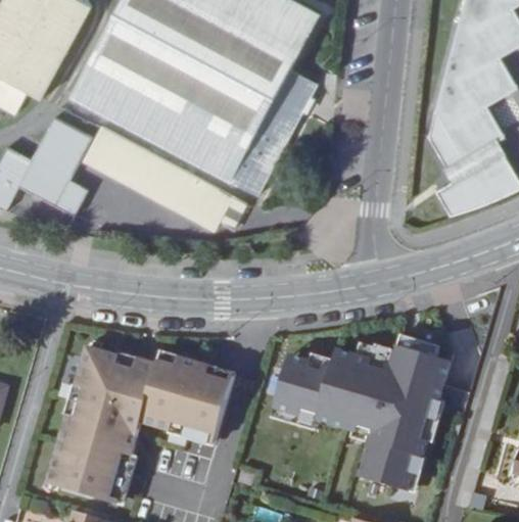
[(91,5),(81,0),(0,0),(0,106),(14,114),(26,93),(40,100),(91,5)]
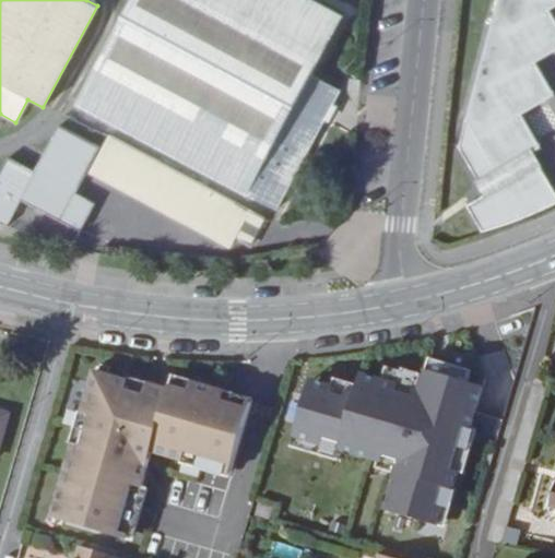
[(311,79),(343,21),(305,0),(133,0),(77,105),(274,214),(340,94),(311,79)]
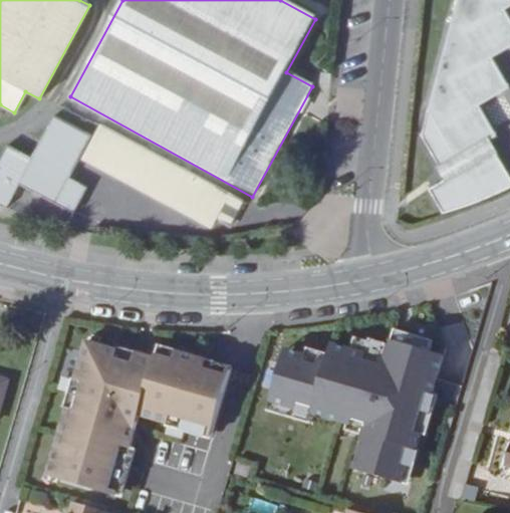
[(455,0),(418,134),(438,169),(445,180),(429,189),(444,214),(459,209),(472,205),(485,199),(496,194),(509,186),(509,177),(493,151),(487,140),(494,136),(477,106),(507,88),(490,57),(509,45),(509,20),(503,9),(509,4),(509,0),(455,0)]
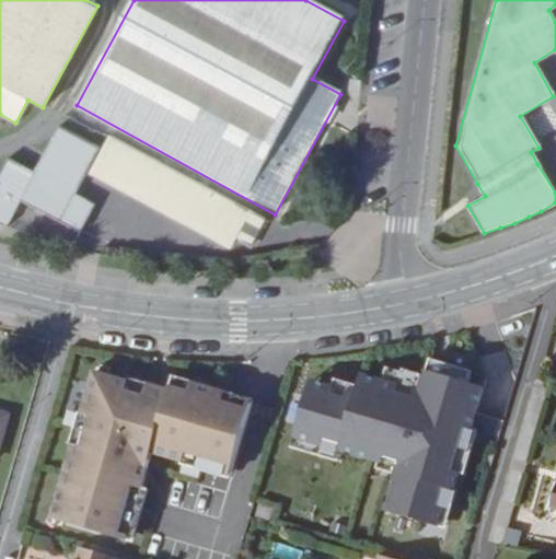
[(22,198),(79,229),(94,201),(74,190),(99,146),(59,124),(34,169),(9,155),(0,172),(0,219),(8,223),(22,198)]
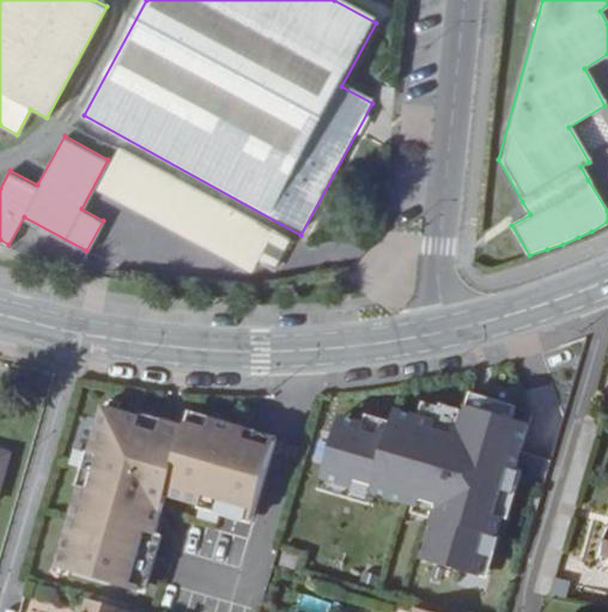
[(290,240),(120,147),(98,186),(251,268),(257,259),(274,268),(290,240)]
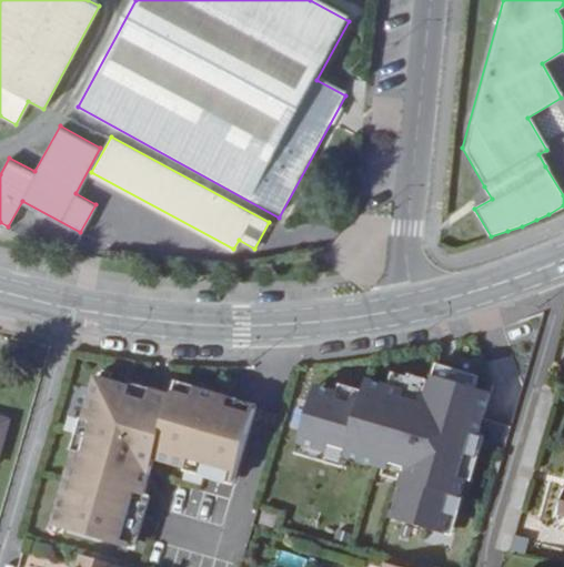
[(449,370),(434,366),(432,372),(446,376),(449,370)]
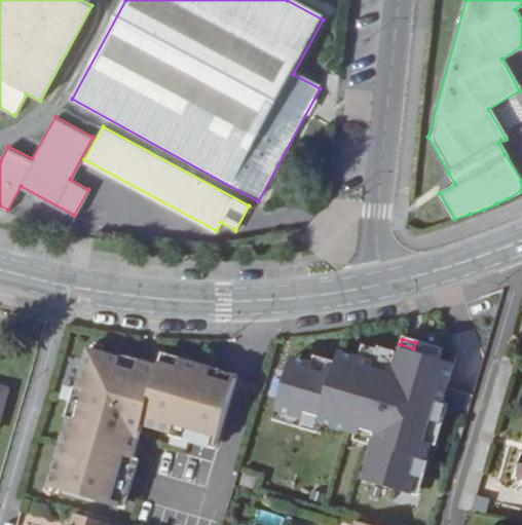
[(427,444),(422,443),(435,403),(440,404),(451,365),(437,361),(440,349),(415,342),(413,348),(400,344),(397,354),(376,348),(375,351),(372,364),(358,360),(337,354),(334,364),(311,358),(309,365),(307,372),(287,366),(273,411),(301,419),(303,413),(318,418),(317,423),(318,424),(358,436),(359,429),(373,434),(360,482),(409,496),(414,479),(409,477),(414,458),(422,461),(427,444)]
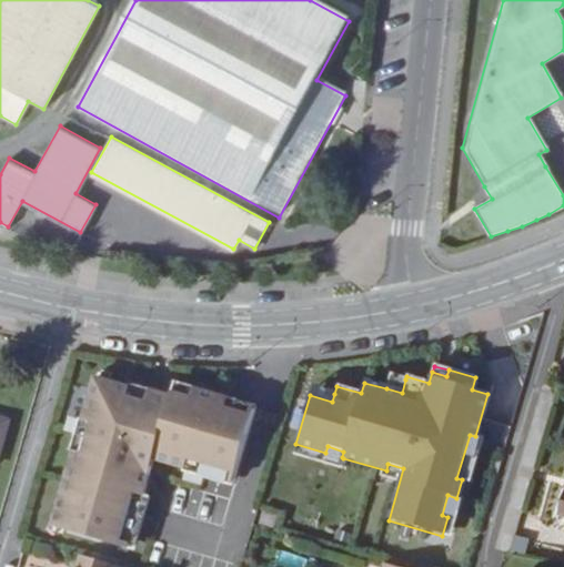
[(405,380),(390,375),(386,388),(402,393),(405,380)]
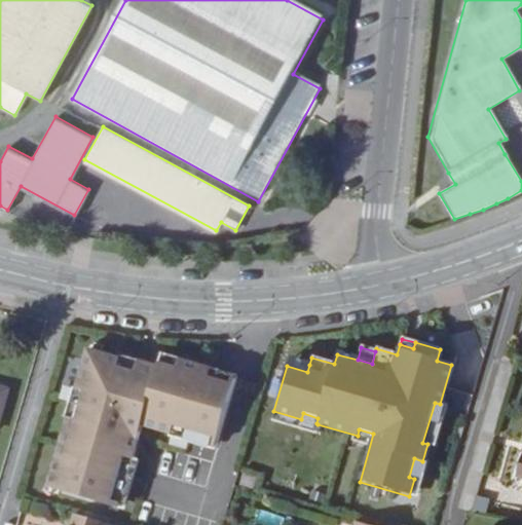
[(215,444),(235,377),(202,367),(200,372),(183,367),(181,374),(180,378),(143,367),(87,350),(46,488),(108,505),(116,477),(121,479),(126,459),(131,460),(141,426),(188,441),(189,437),(215,444)]
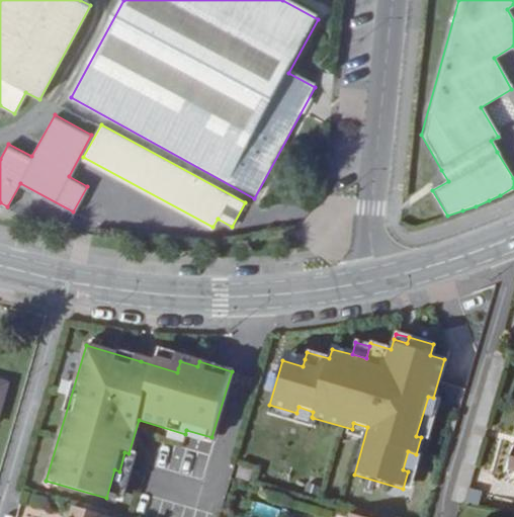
[(305,359),(284,354),(282,360),(303,366),(305,359)]
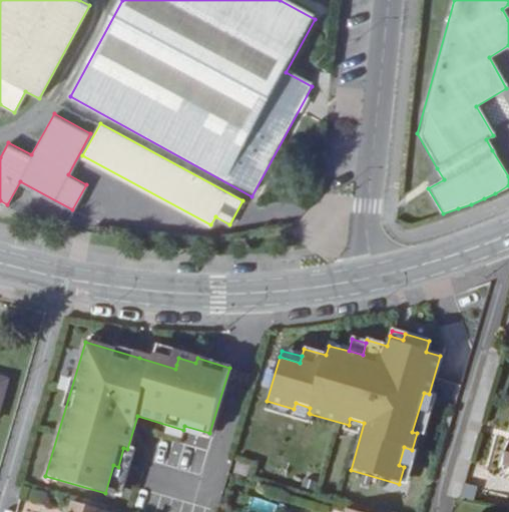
[(178,358),(195,363),(197,358),(180,353),(178,358)]
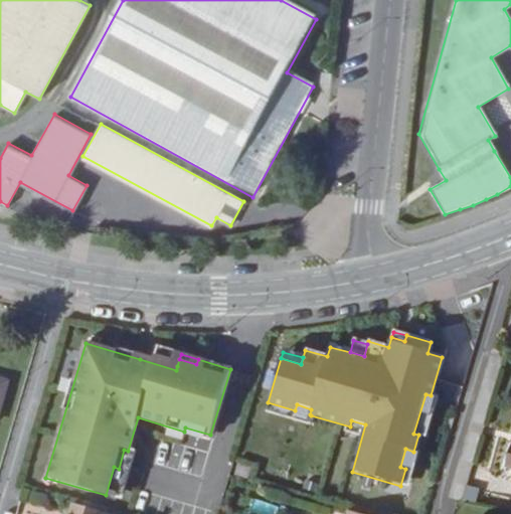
[(140,356),(140,359),(176,370),(177,366),(140,356)]
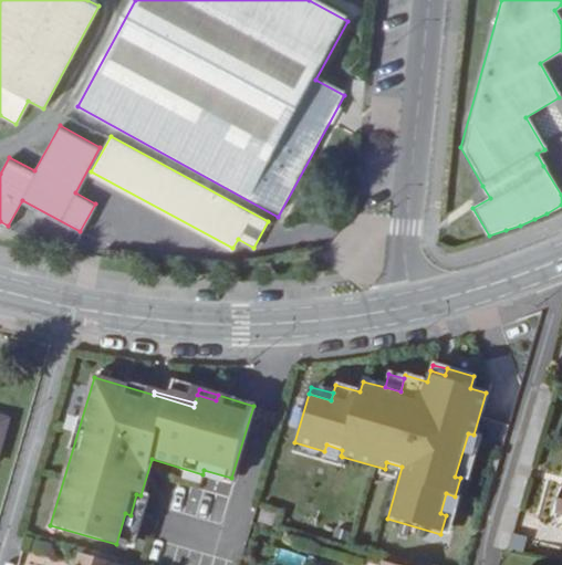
[(292,452),(339,466),(342,457),(341,456),(342,450),(326,445),(324,451),(294,442),(292,452)]
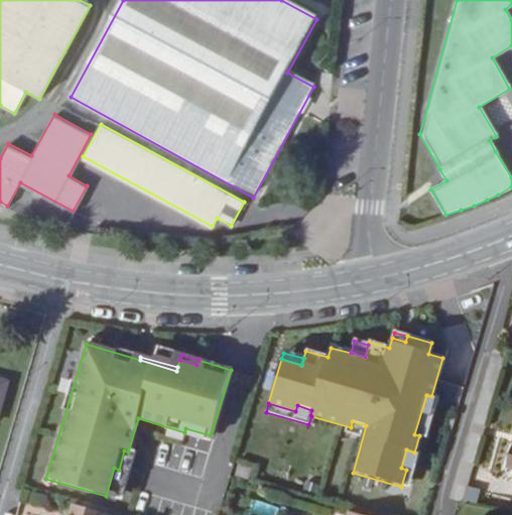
[(248,499),(246,510),(263,514),(268,514),(271,505),(248,499)]
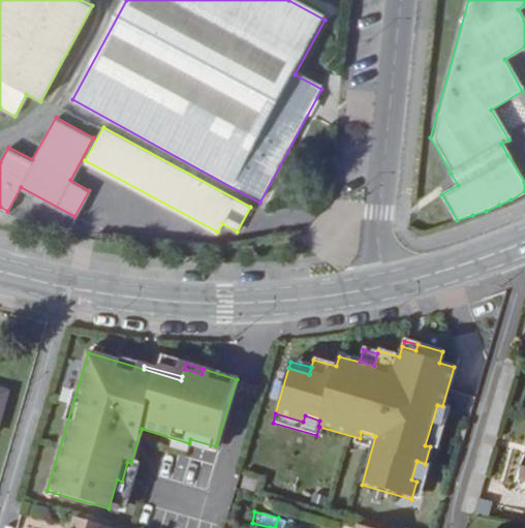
[(110,527),(73,518),(70,527),(110,527)]
